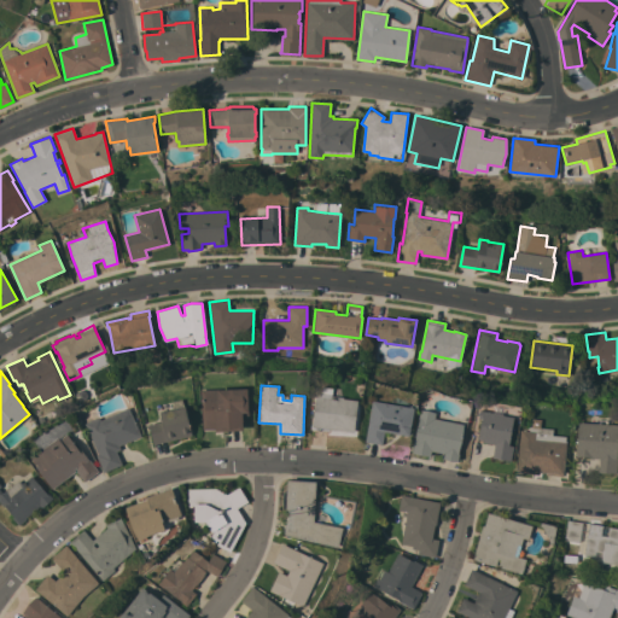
[(354,432),(330,429),(330,431),(310,429),(310,425),(313,425),(315,395),(320,396),(320,395),(321,395),(322,386),(333,388),(332,396),(343,397),(343,398),(357,400),(354,432)]
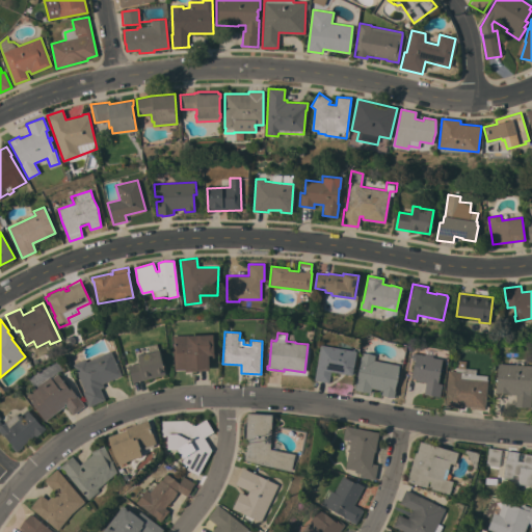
[(185,371),(185,369),(175,369),(173,336),(213,334),(214,357),(209,357),(209,370),(185,371)]
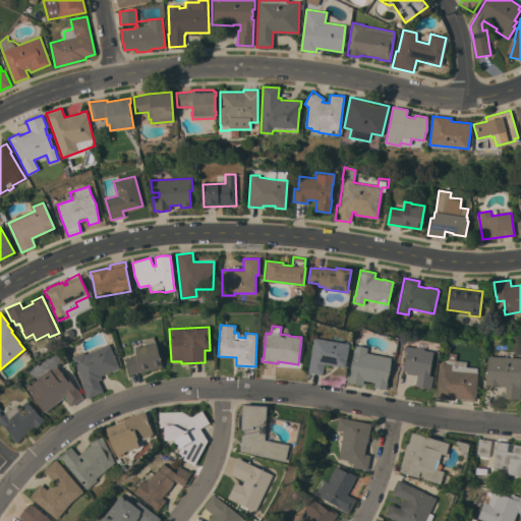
[(129,374),(125,358),(136,355),(134,348),(147,345),(146,338),(154,336),(155,343),(156,343),(162,366),(129,374)]
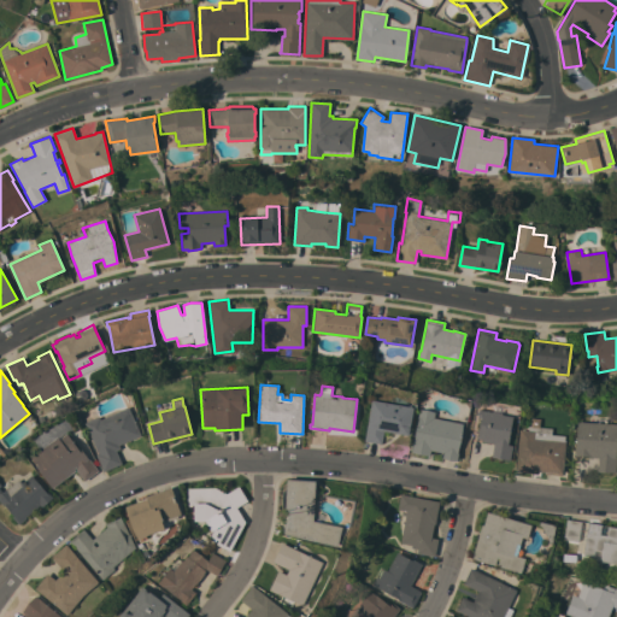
[(371,399),(413,407),(409,435),(383,430),(381,444),(364,441),(371,399)]
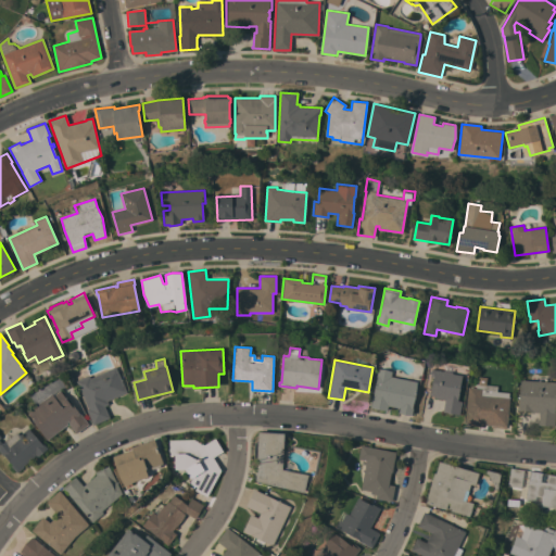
[(116,367),(127,392),(108,401),(109,404),(104,406),(110,418),(93,425),(87,409),(88,408),(76,380),(89,375),(90,378),(116,367)]
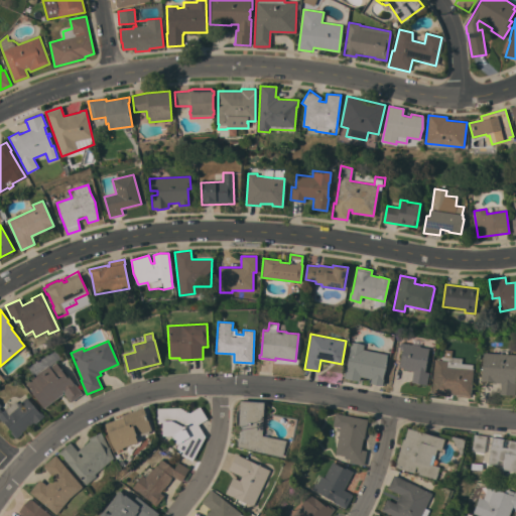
[(382,378),(383,378),(382,385),(370,383),(371,378),(360,376),(359,381),(344,378),(345,371),(346,371),(350,350),(351,342),(364,345),(363,349),(387,354),(382,378)]
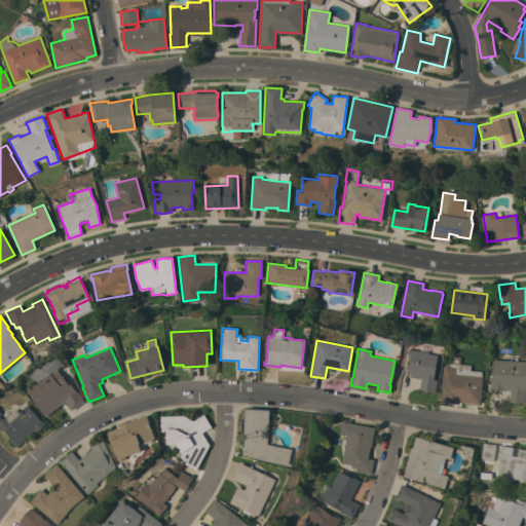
[(433,379),(437,379),(435,392),(419,389),(421,378),(411,376),(411,375),(407,374),(410,357),(407,355),(407,353),(406,353),(406,350),(408,350),(408,348),(428,352),(427,353),(437,354),(433,379)]
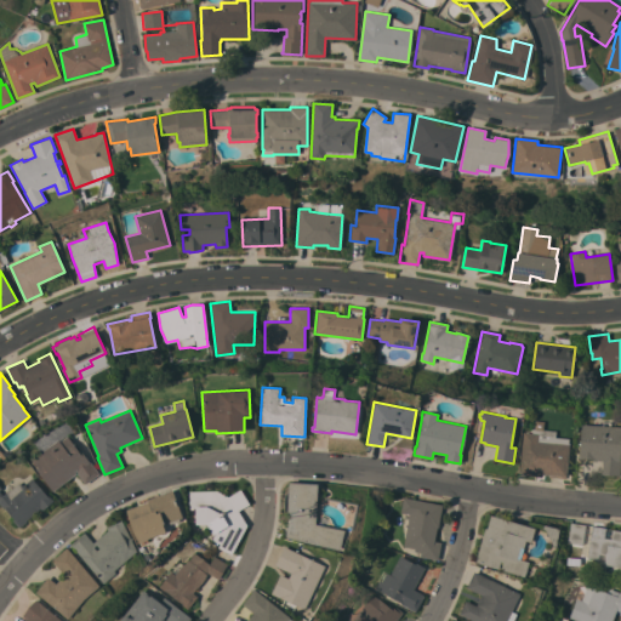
[(569,444),(565,478),(548,477),(548,474),(541,474),(541,477),(519,474),(523,432),(531,433),(533,428),(534,428),(535,421),(543,421),(542,429),(556,431),(554,443),(569,444)]
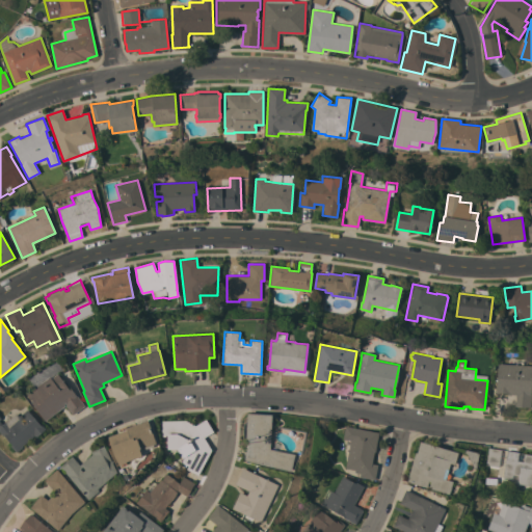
[(531,366),(530,394),(531,394),(531,407),(513,406),(514,404),(515,404),(515,395),(507,394),(507,393),(498,393),(498,394),(496,393),(498,363),(531,366)]
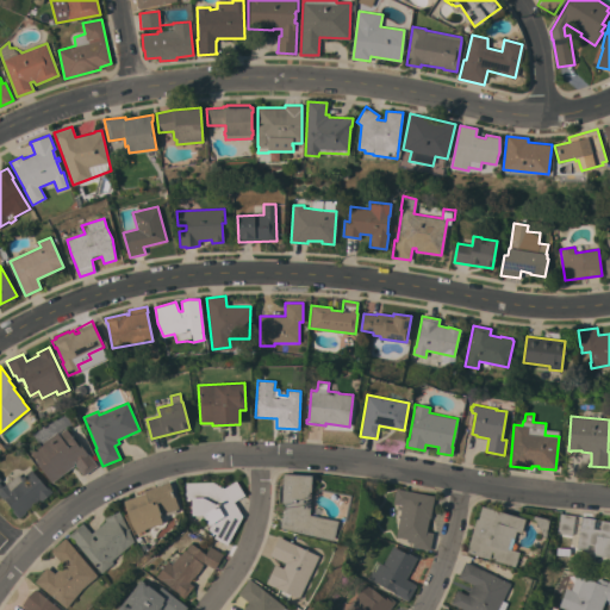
[(51,483),(36,462),(35,462),(32,459),(35,458),(30,450),(56,431),(58,434),(66,428),(75,441),(76,439),(87,453),(97,465),(83,475),(75,464),(76,462),(74,461),(73,462),(75,465),(51,483)]
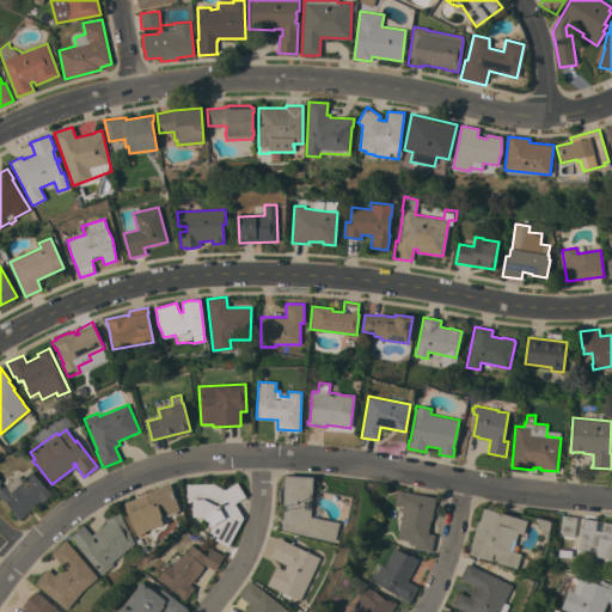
[(41,503),(40,501),(25,513),(25,514),(18,520),(12,513),(13,512),(4,500),(2,501),(0,497),(0,479),(1,482),(0,482),(0,484),(2,488),(6,484),(7,485),(18,476),(22,479),(31,471),(46,488),(47,487),(53,494),(41,503)]
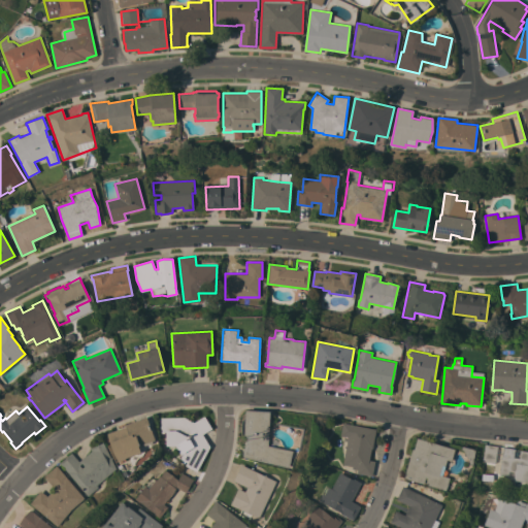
[(289,467),(242,457),(245,410),(270,411),(268,446),(292,451),(291,456),(289,467)]
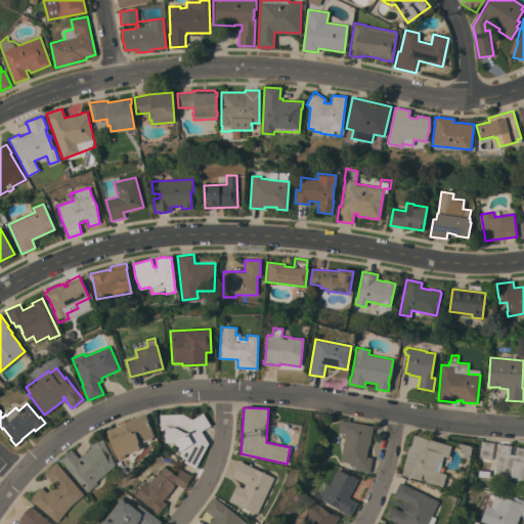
[(194,468),(184,462),(185,459),(183,457),(182,460),(177,457),(181,450),(179,451),(174,442),(165,442),(165,430),(159,430),(159,415),(182,413),(192,419),(203,412),(210,425),(201,431),(208,443),(194,468)]
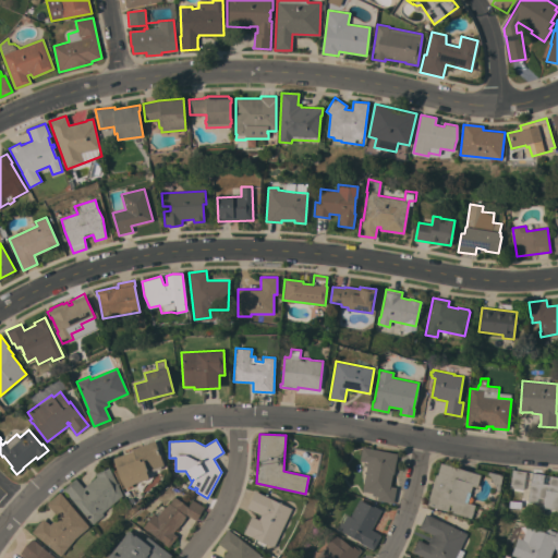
[(155,441),(164,465),(160,466),(161,468),(153,471),(153,469),(145,472),(143,464),(130,469),(136,482),(124,488),(124,487),(122,488),(113,471),(117,469),(112,458),(132,451),(132,449),(155,441)]
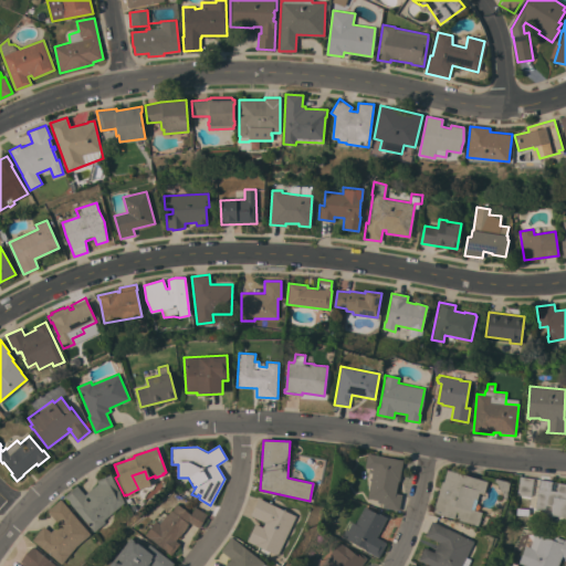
[(402,460),(399,481),(398,481),(396,493),(401,494),(398,511),(383,507),(384,503),(377,502),(377,500),(367,498),(373,469),(365,467),(367,453),(402,460)]
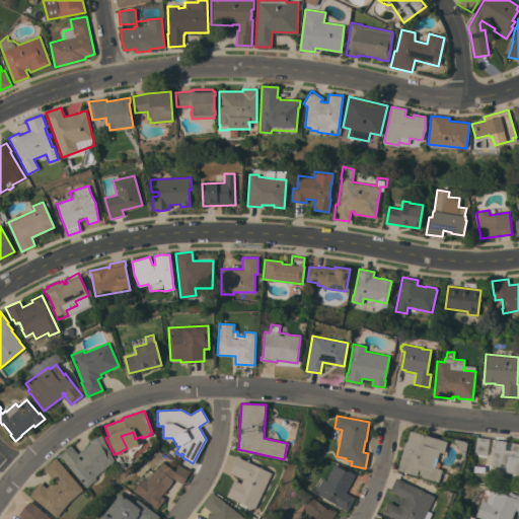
[(447,441),(443,453),(439,451),(435,467),(442,469),(438,482),(418,476),(420,469),(418,469),(416,475),(396,469),(404,441),(406,442),(410,431),(447,441)]
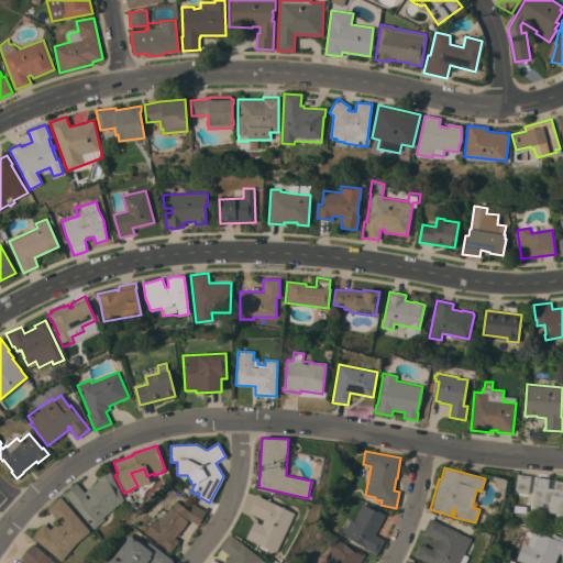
[(64,494),(77,484),(84,492),(98,481),(96,477),(110,472),(124,499),(103,517),(103,520),(94,529),(64,494)]
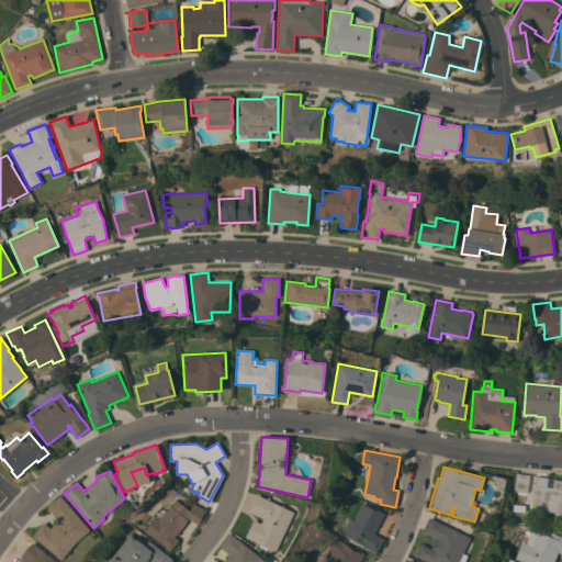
[(527,493),(514,491),(516,473),(529,474),(527,493)]
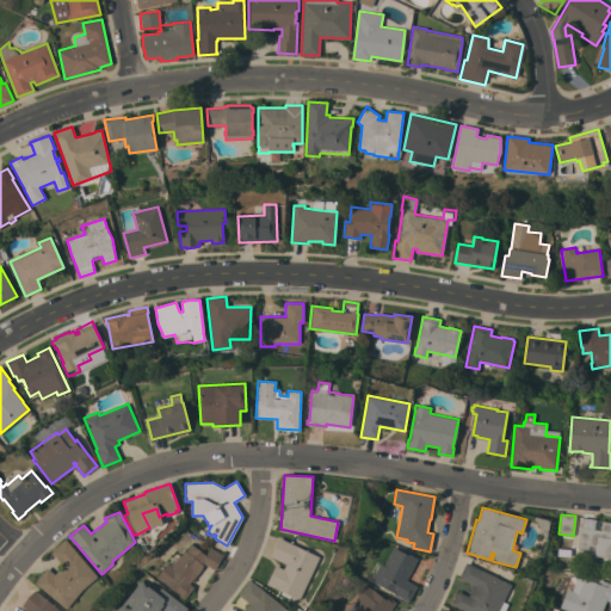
[(550,520),(547,538),(542,537),(543,535),(536,522),(534,520),(534,516),(550,520)]
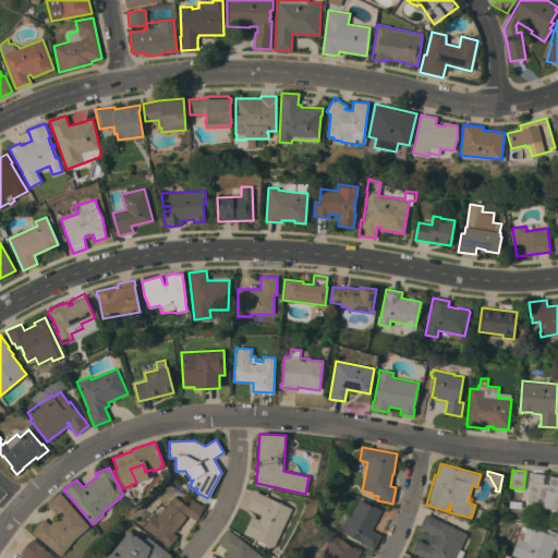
[(557,511),(543,510),(542,510),(535,509),(536,504),(528,501),(532,472),(544,474),(544,475),(557,476),(557,511)]
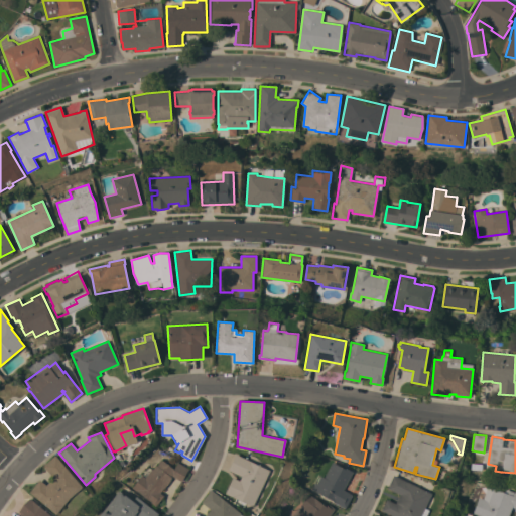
[(270,470),(266,478),(269,479),(260,498),(257,496),(253,506),(225,493),(233,477),(240,480),(242,476),(228,470),(235,454),(270,470)]
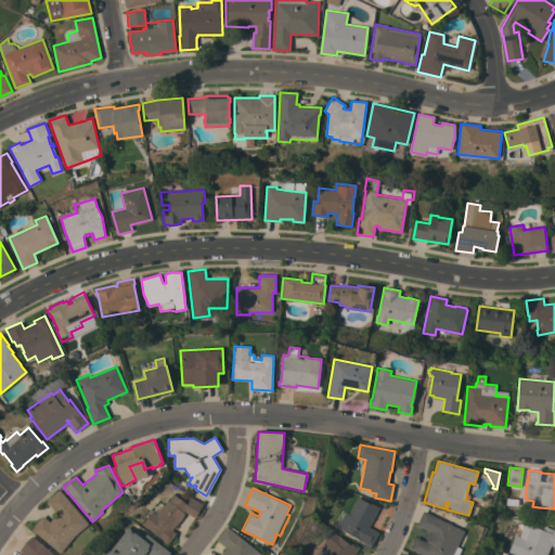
[(88,524),(74,536),(61,553),(31,529),(42,515),(50,521),(57,514),(47,502),(60,490),(88,524)]
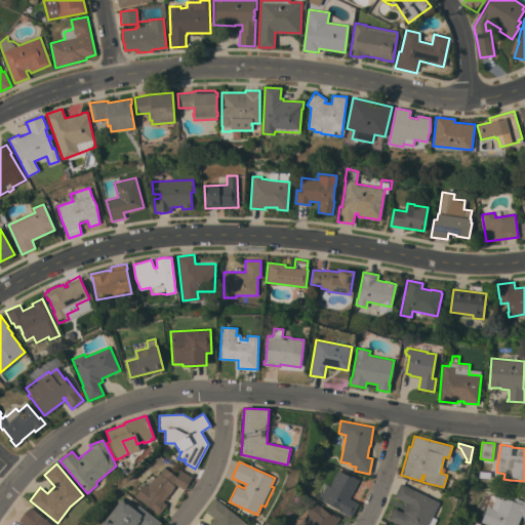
[(158,515),(153,511),(154,511),(134,495),(144,483),(145,483),(151,475),(155,478),(159,473),(160,474),(161,471),(160,471),(163,467),(176,477),(180,470),(192,476),(185,489),(173,483),(173,484),(174,485),(173,487),(173,488),(166,497),(166,496),(163,501),(166,503),(158,515)]
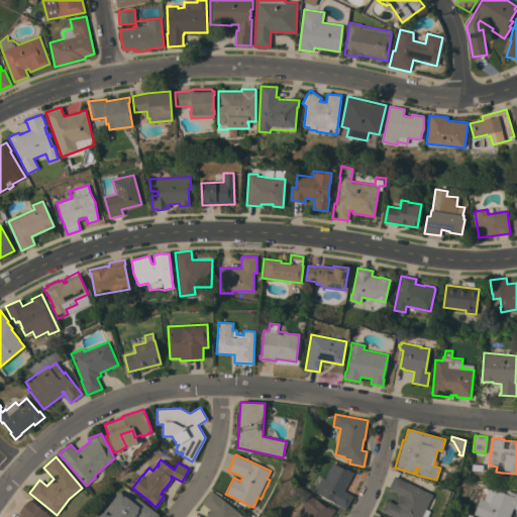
[(343,491),(353,496),(345,509),(333,503),(333,502),(316,493),(317,492),(312,490),(315,484),(317,485),(321,477),(324,478),(332,462),(340,467),(341,466),(353,473),(343,491)]
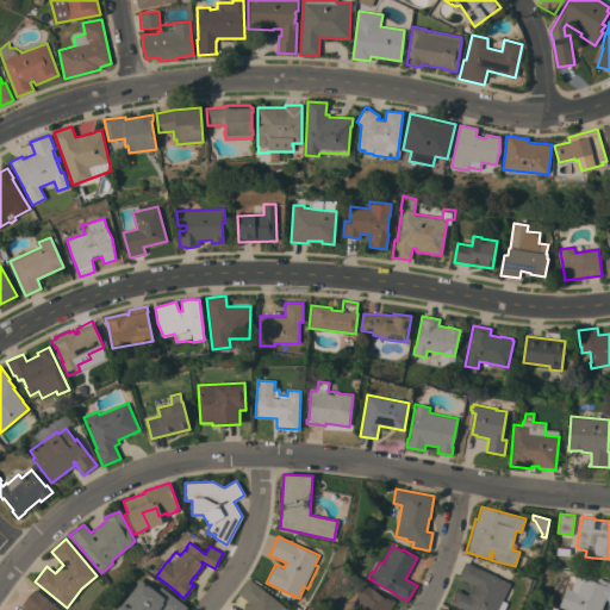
[(510,583),(502,601),(508,603),(503,609),(465,609),(450,603),(456,590),(467,596),(473,584),(458,577),(465,561),(510,583)]
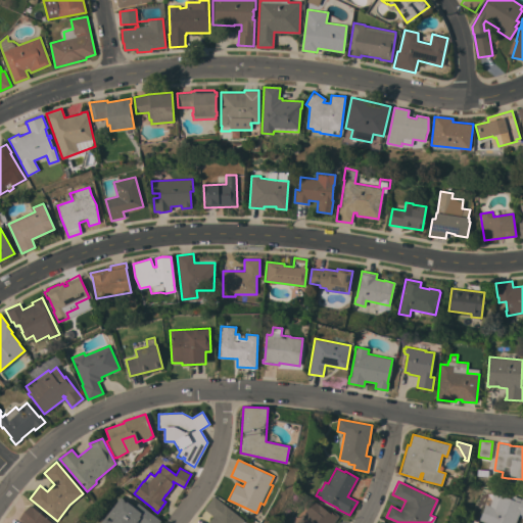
[(515,522),(487,522),(479,520),(485,504),(489,506),(494,492),(511,500),(513,495),(520,498),(521,498),(522,498),(522,515),(519,514),(515,522)]
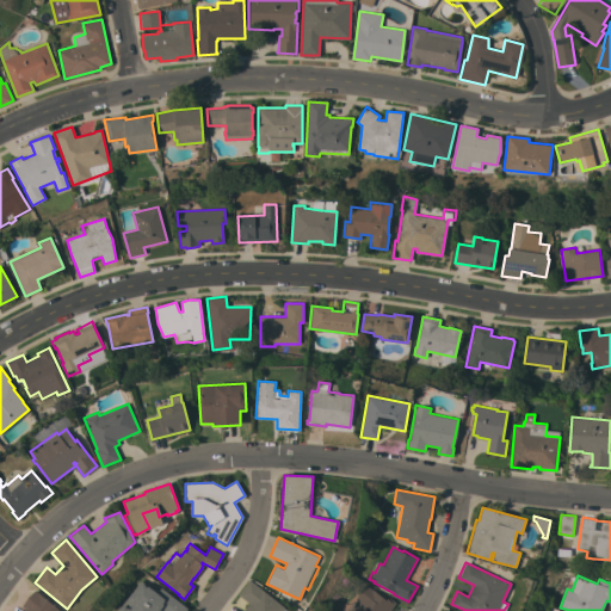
[(161,610),(116,610),(141,580),(156,593),(161,587),(187,609),(185,610),(164,610),(162,610),(161,610)]
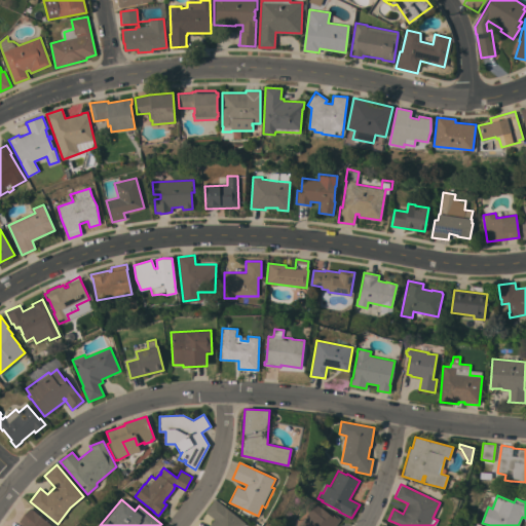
[(209,525),(215,519),(205,513),(216,499),(246,523),(245,524),(247,525),(209,525)]
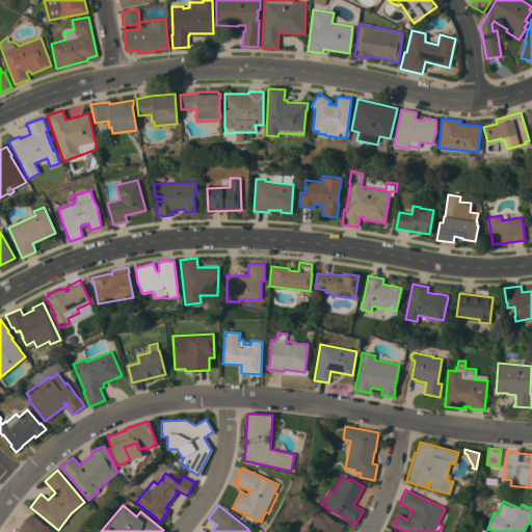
[(339,531),(302,531),(312,521),(310,520),(318,509),(323,513),(324,512),(333,520),(334,519),(338,522),(339,520),(345,525),(339,531)]
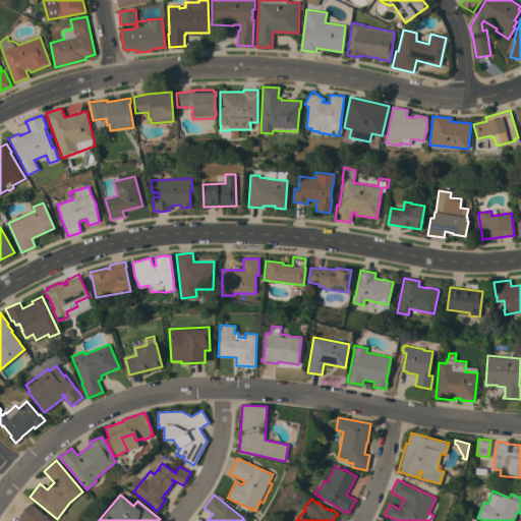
[(21,520),(22,520),(18,517),(30,503),(52,520),(21,520)]
